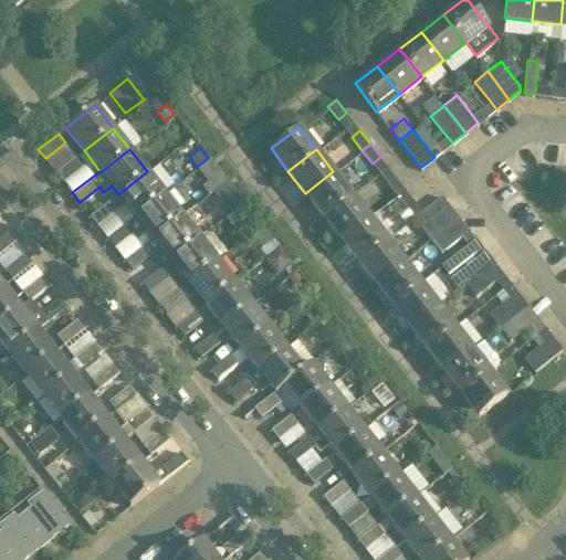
[(82,165),(75,156),(55,170),(63,180),(82,165)]
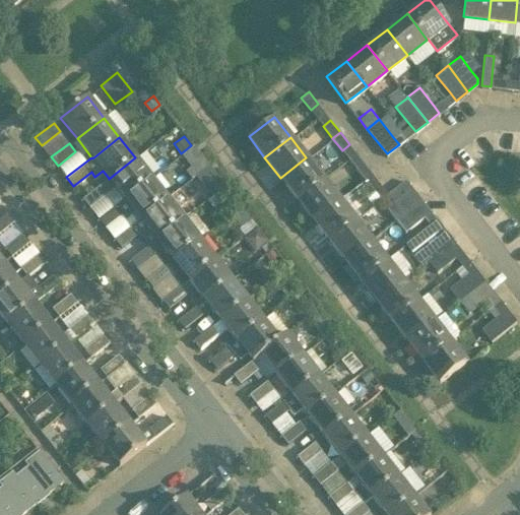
[(151,178),(135,157),(109,179),(108,177),(82,197),(89,206),(115,186),(123,198),(124,198),(151,178)]
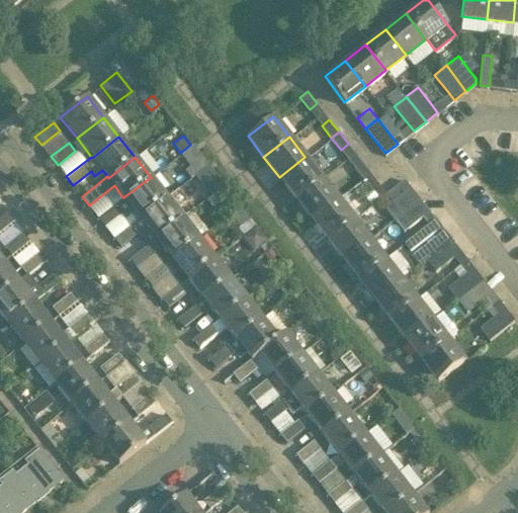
[(295,197),(321,177),(305,157),(279,177),(295,197)]
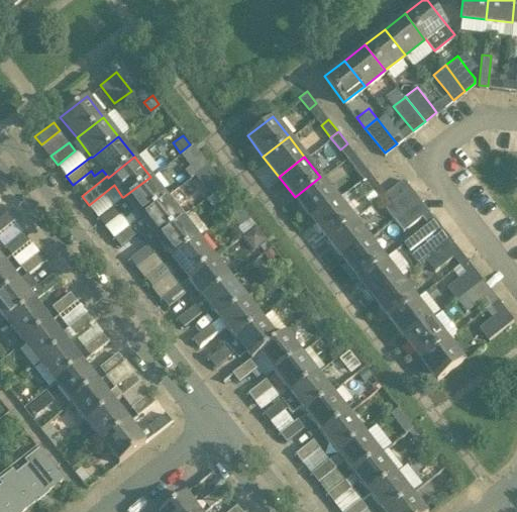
[(359,160),(352,166),(362,178),(370,172),(359,160)]
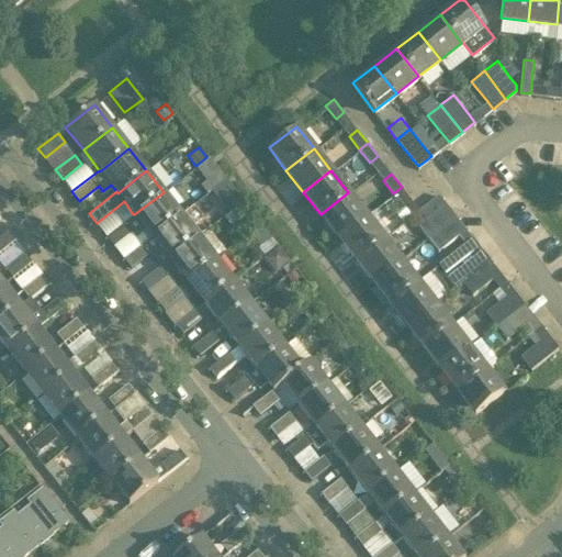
[(225,210),(240,199),(231,187),(216,198),(225,210)]
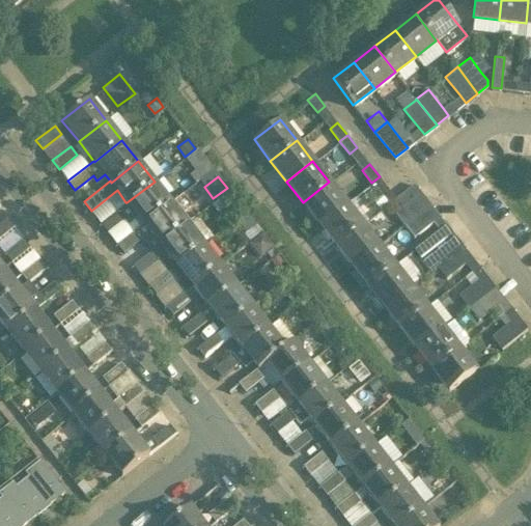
[(380,176),(371,183),(382,195),(389,189),(380,176)]
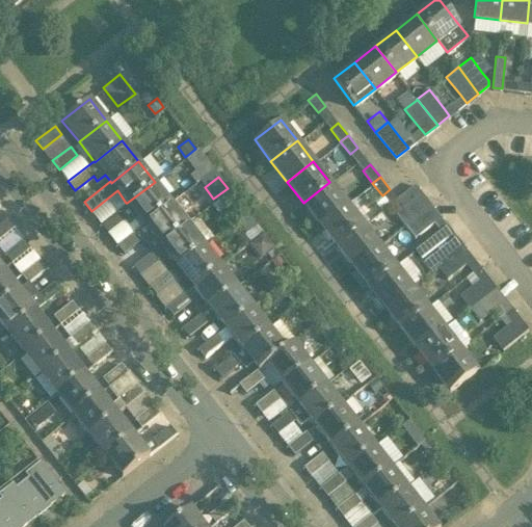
[(170,202),(155,182),(127,203),(126,203),(118,208),(100,222),(107,232),(124,218),(128,224),(137,216),(142,222),(143,224),(170,202)]
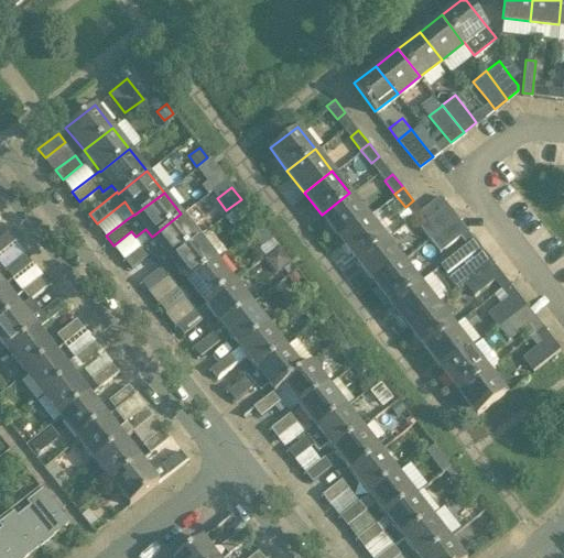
[(338,236),(366,215),(349,193),(322,215),(338,236)]
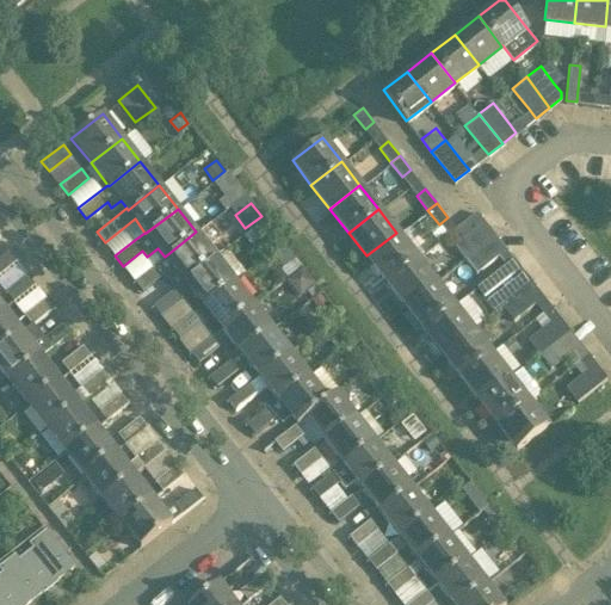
[(466,257),(494,233),(476,210),(455,227),(451,229),(451,230),(458,239),(454,242),(466,257)]
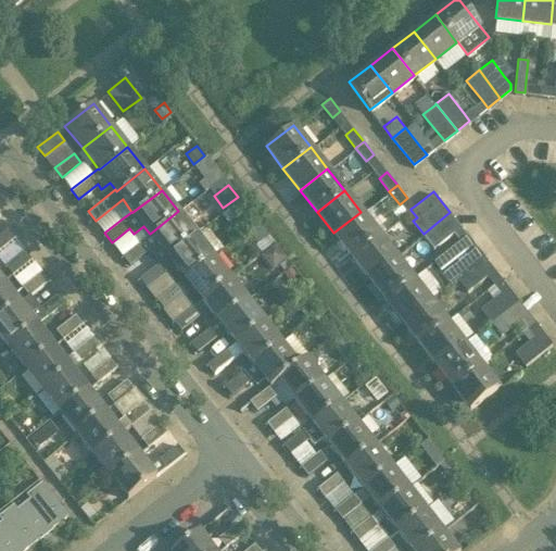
[(149,233),(141,239),(149,248),(153,253),(161,248),(166,255),(196,233),(194,233),(209,222),(192,200),(178,211),(150,234),(149,233)]
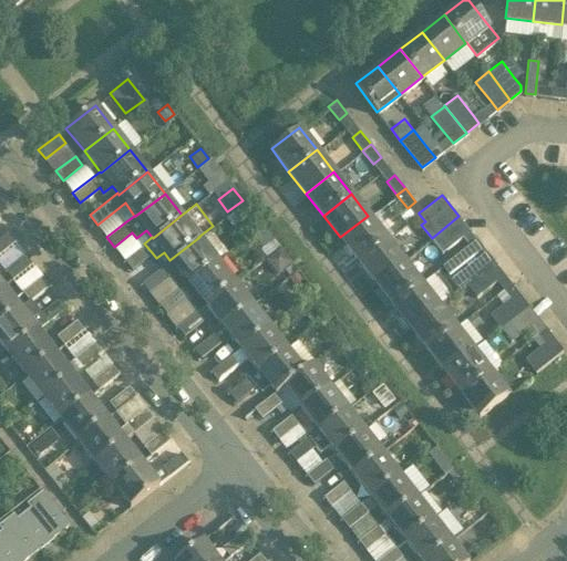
[(358,259),(385,237),(368,216),(340,237),(358,259)]
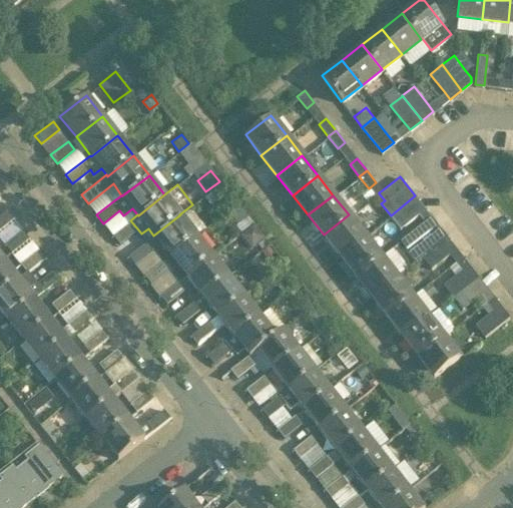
[(415,195),(391,215),(400,227),(425,208),(415,195)]
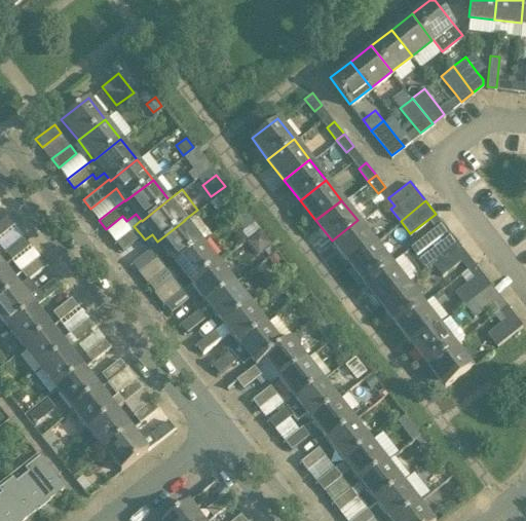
[(0,233),(13,223),(7,215),(0,219),(0,233)]
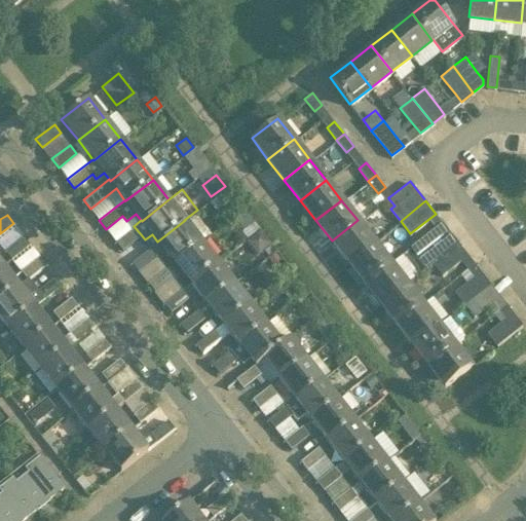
[(185,220),(157,242),(174,262),(201,240),(185,220)]
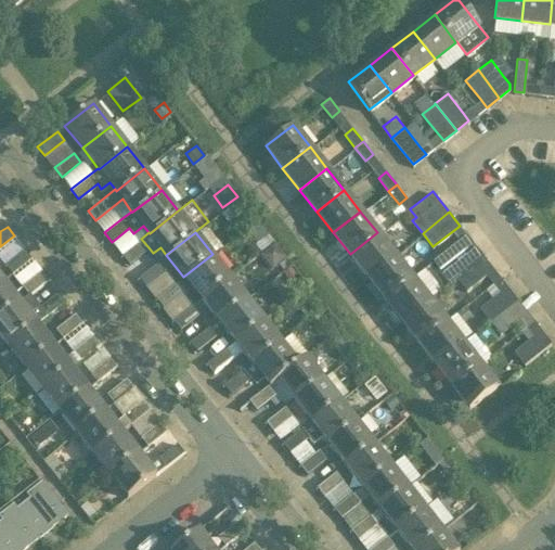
[(366,276),(395,254),(377,232),(350,254),(366,276)]
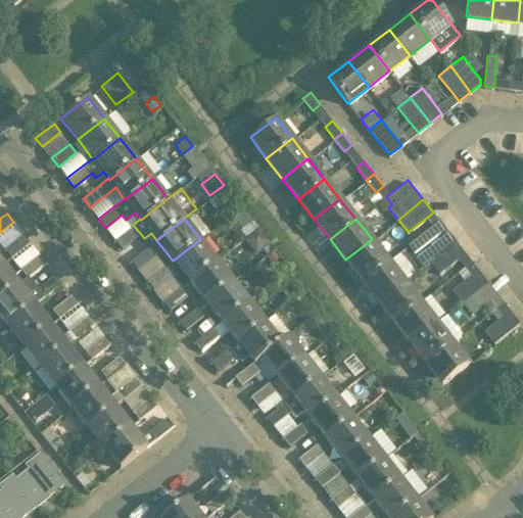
[(133,225),(114,239),(122,247),(140,233),(133,225)]
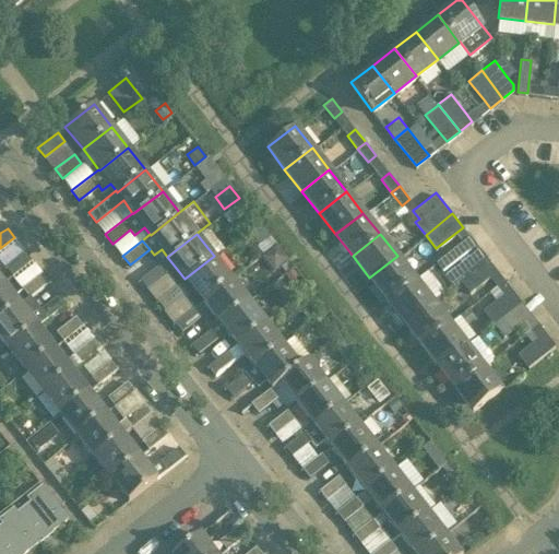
[(476,244),(442,270),(452,283),(459,278),(486,257),(476,244)]
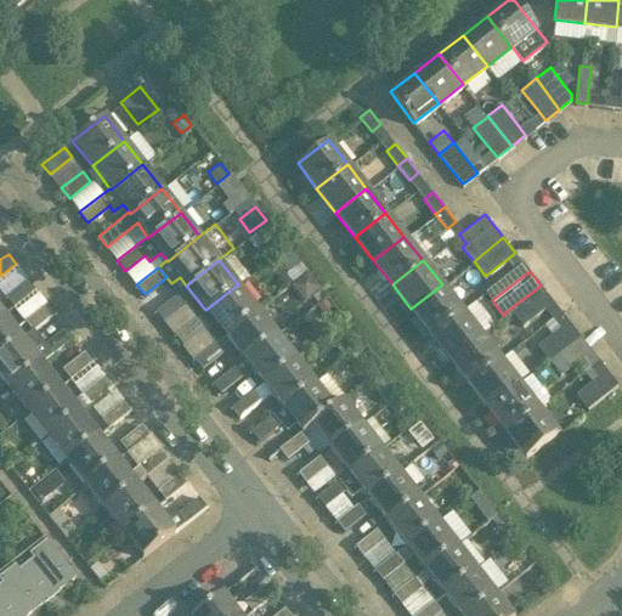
[(27,277),(5,294),(13,305),(35,288),(27,277)]
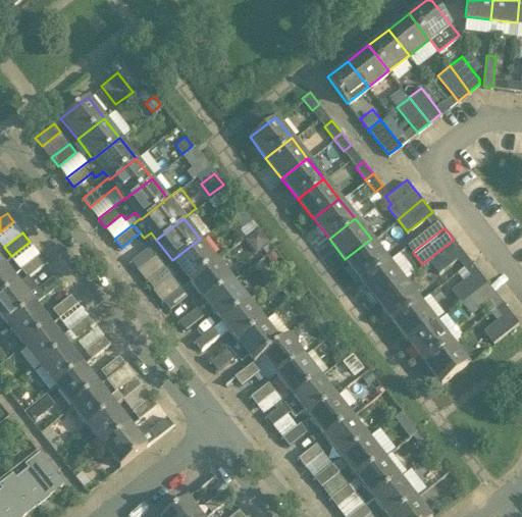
[(215,259),(200,239),(172,260),(189,280),(215,259)]
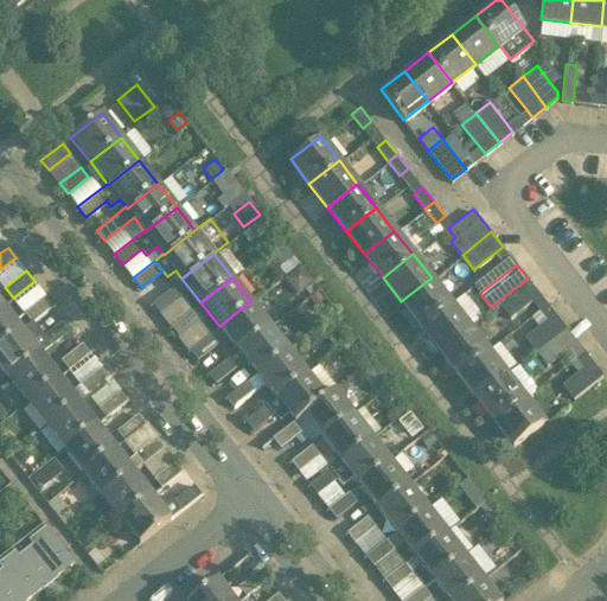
[(420,325),(449,301),(432,277),(401,301),(420,325)]
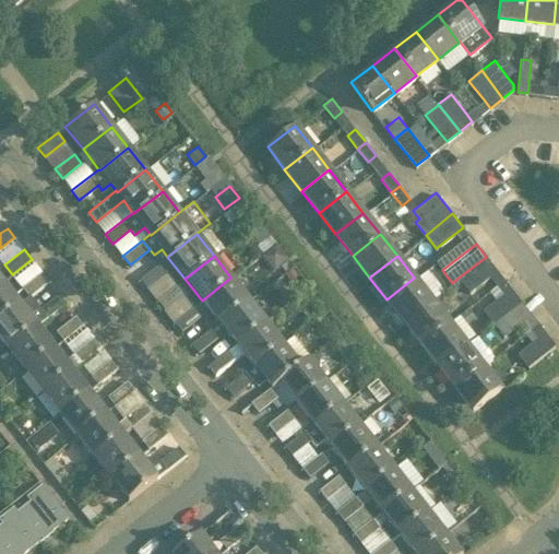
[(486,257),(459,278),(470,292),(497,270),(486,257)]
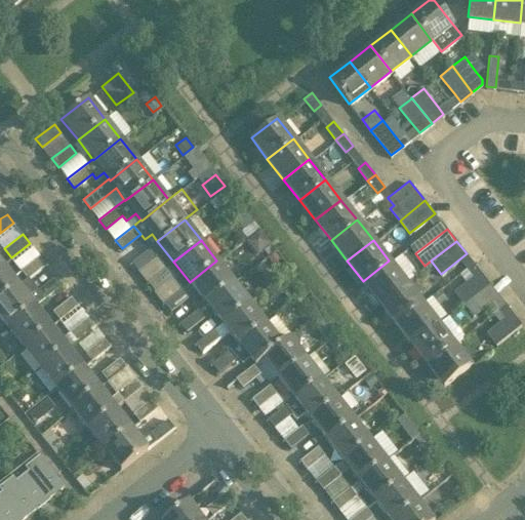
[(131,261),(138,269),(156,254),(150,246),(131,261)]
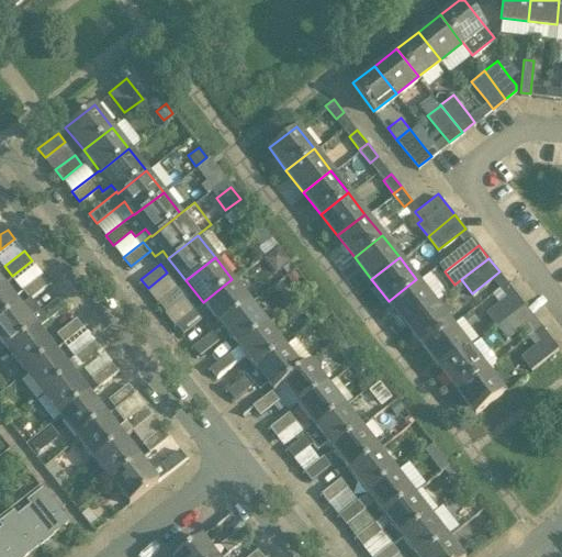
[(298,274),(292,267),(284,274),(290,280),(298,274)]
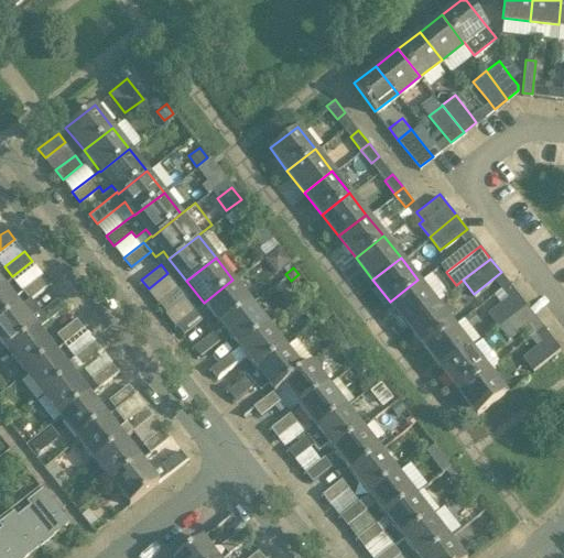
[(418,280),(390,302),(407,324),(435,302),(434,301),(446,292),(431,271),(418,281),(418,280)]
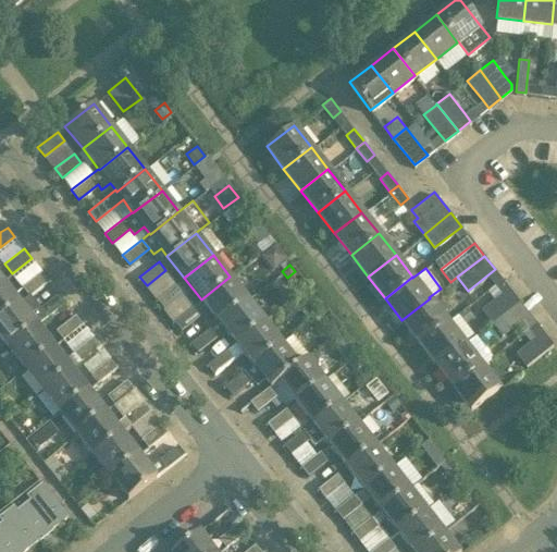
[(41,270),(22,285),(29,294),(48,280),(41,270)]
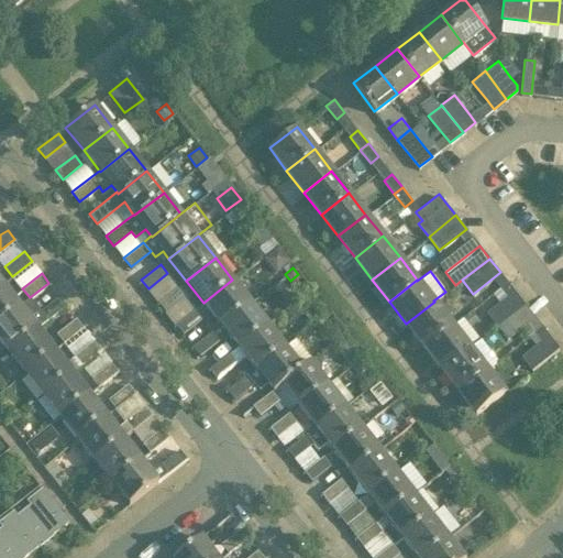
[(250,302),(232,280),(203,303),(220,324),(250,302)]
